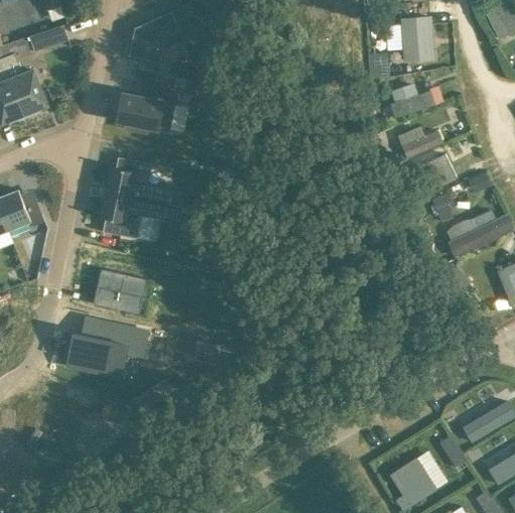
[(42,0),(46,12),(61,7),(58,0),(42,0)]
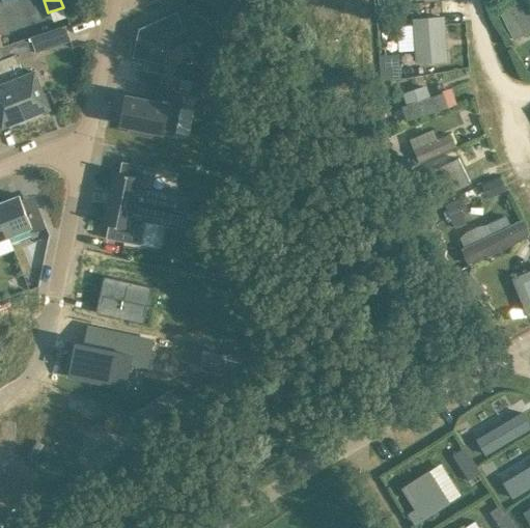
[(201,38),(183,0),(175,0),(160,7),(164,19),(138,30),(132,59),(164,66),(167,54),(170,38),(184,33),(189,45),(201,38)]
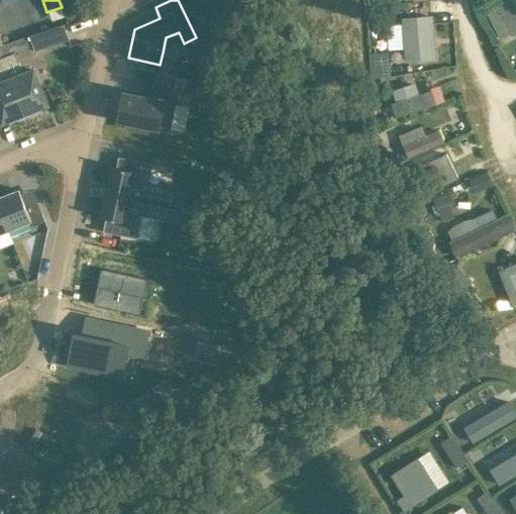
[(506,0),(485,10),(500,40),(515,32),(515,8),(512,0),(506,0)]
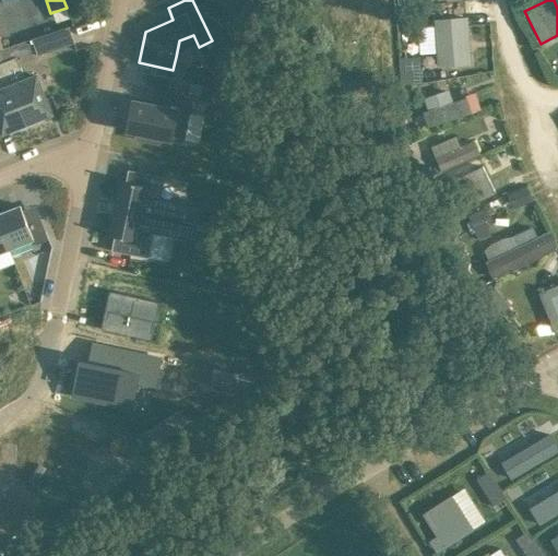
[(436,67),(470,66),(469,16),(435,18),(436,67)]
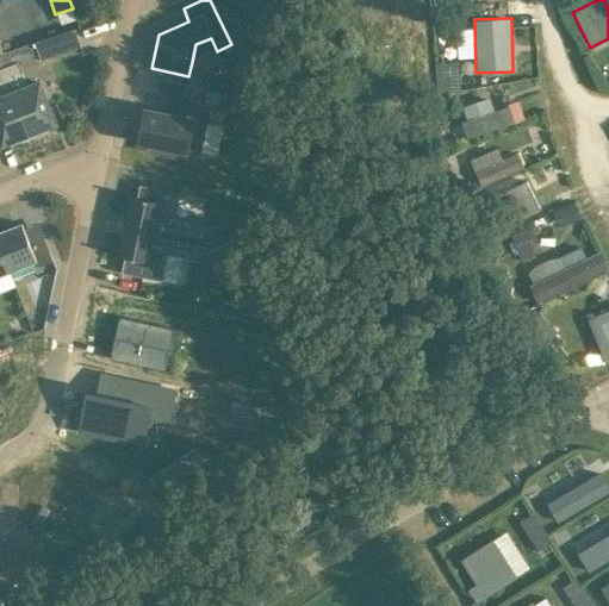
[(33,45),(39,63),(81,49),(74,31),(33,45)]
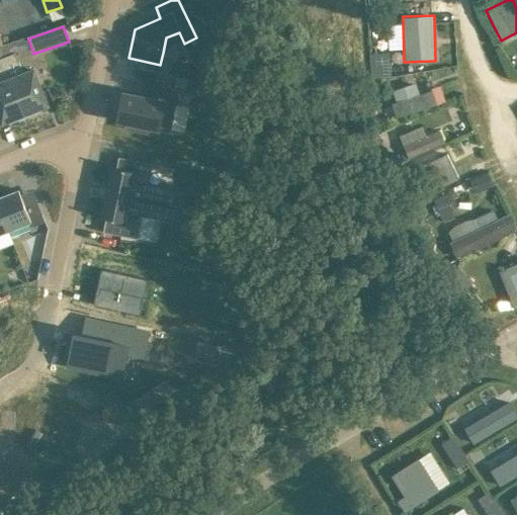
[(2,60),(25,119),(41,112),(40,109),(47,107),(32,72),(23,76),(14,55),(2,60)]
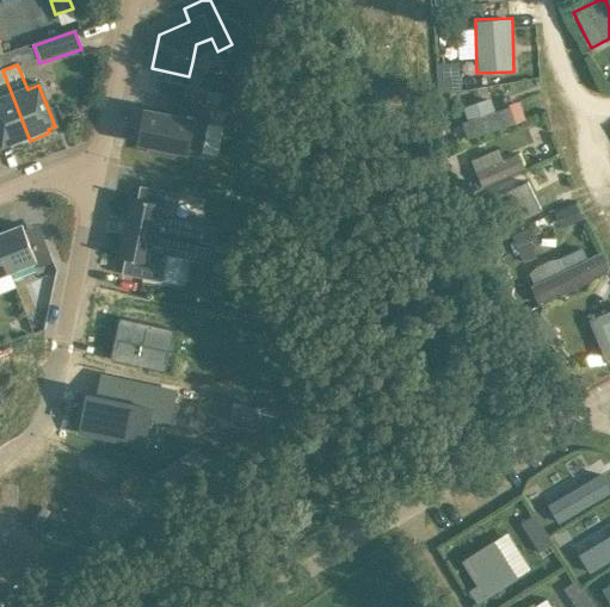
[(11,148),(30,141),(2,70),(0,72),(0,141),(2,147),(10,144),(11,148)]
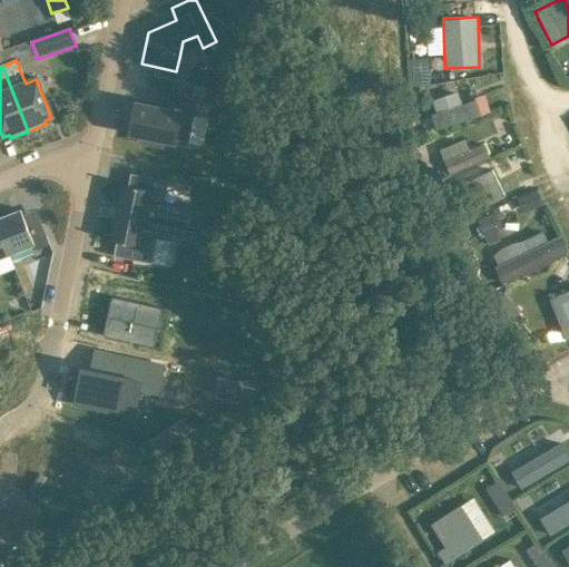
[(151,87),(174,89),(175,78),(151,77),(151,87)]
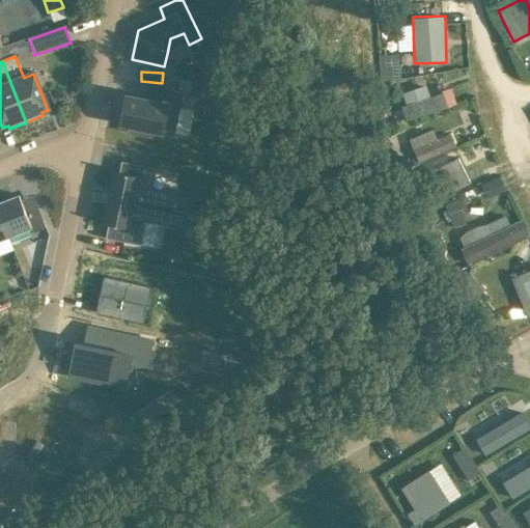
[(457,108),(452,87),(433,91),(430,85),(388,94),(394,122),(457,108)]
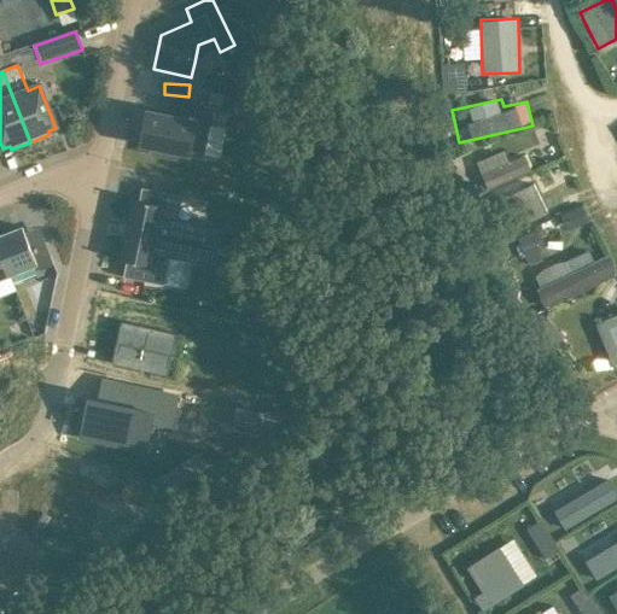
[(179,121),(146,113),(139,147),(150,150),(149,157),(176,162),(178,155),(191,158),(203,161),(213,110),(182,103),(179,121)]
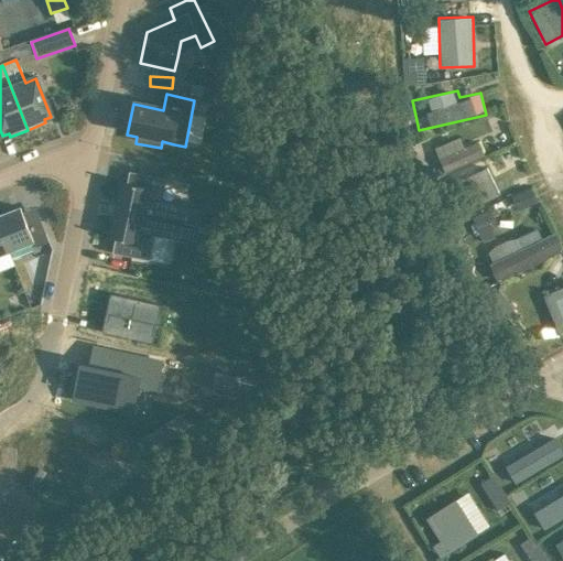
[(495,191),(490,175),(520,168),(516,153),(457,171),(466,198),(495,191)]
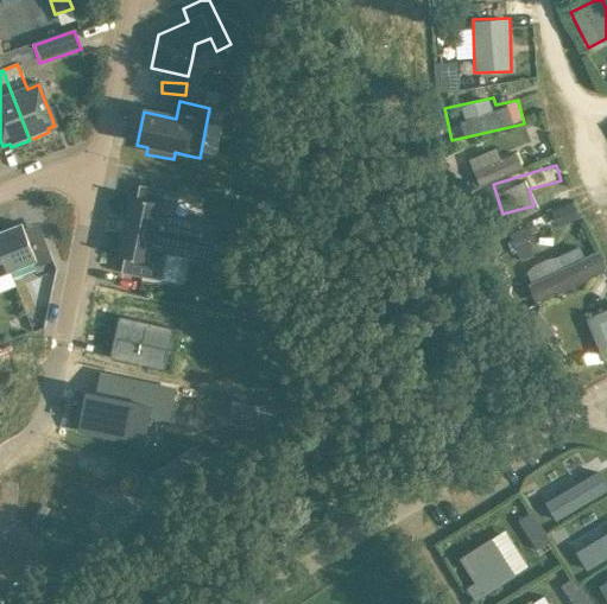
[(131,198),(124,229),(210,246),(198,242),(202,226),(174,220),(178,195),(139,186),(136,199),(133,199),(131,198)]
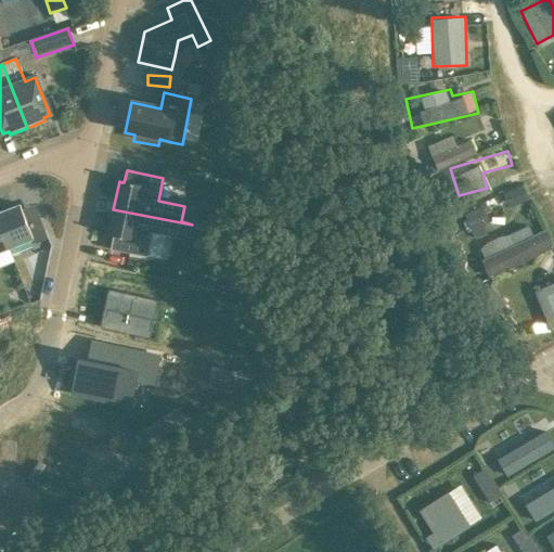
[(524,185),(503,194),(509,207),(528,199),(524,185)]
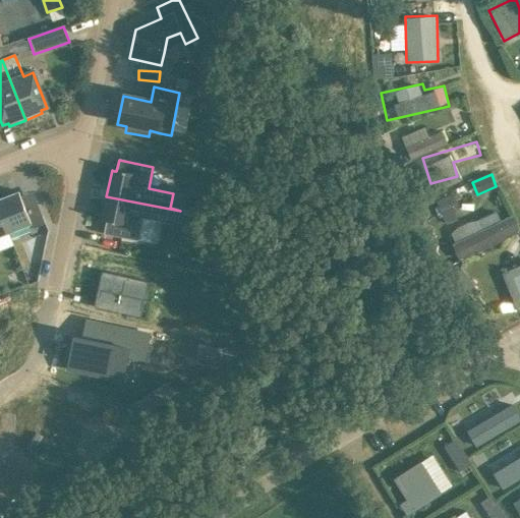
[(18,193),(0,200),(0,214),(8,234),(31,225),(33,230),(45,225),(42,218),(30,223),(20,198),(18,193)]
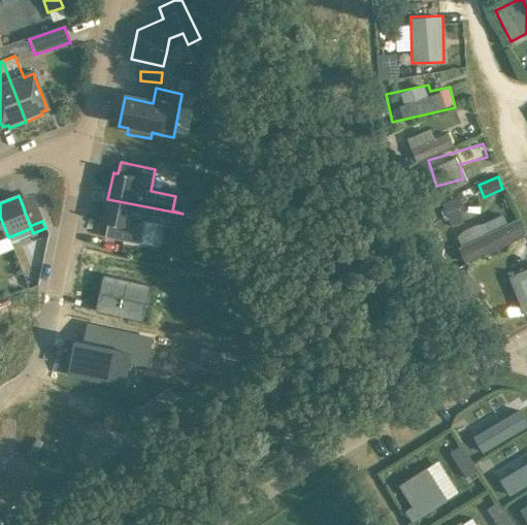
[(183,214),(107,199),(102,225),(107,226),(104,239),(139,245),(143,223),(179,230),(183,214)]
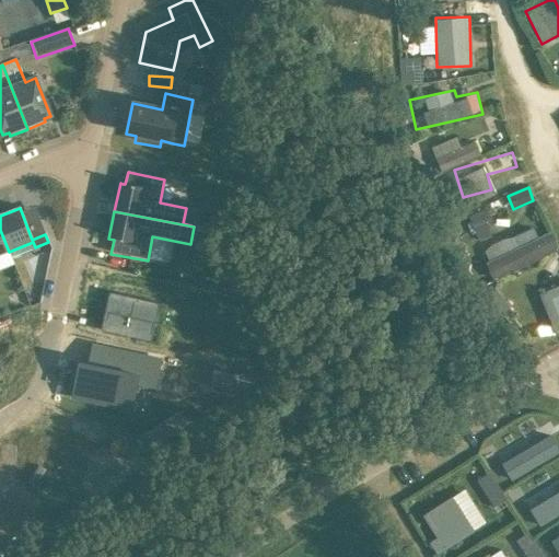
[(0,255),(9,252),(0,230),(0,255)]
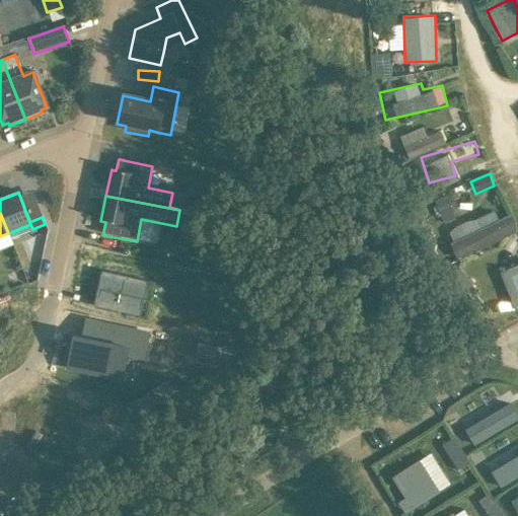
[(458,252),(517,238),(512,213),(452,227),(458,252)]
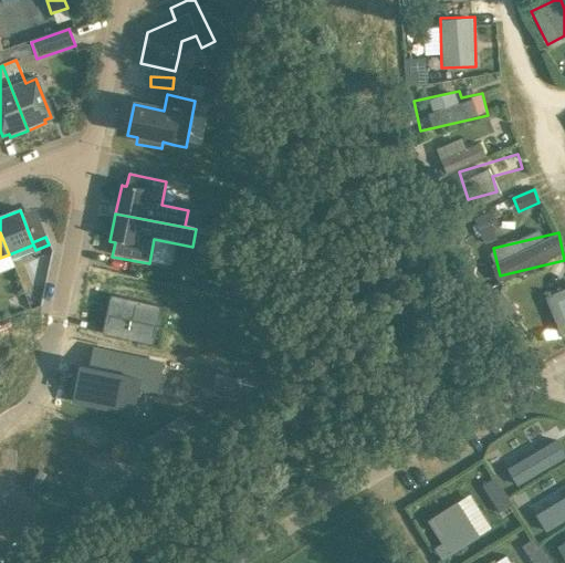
[(219,279),(218,298),(247,300),(249,281),(219,279)]
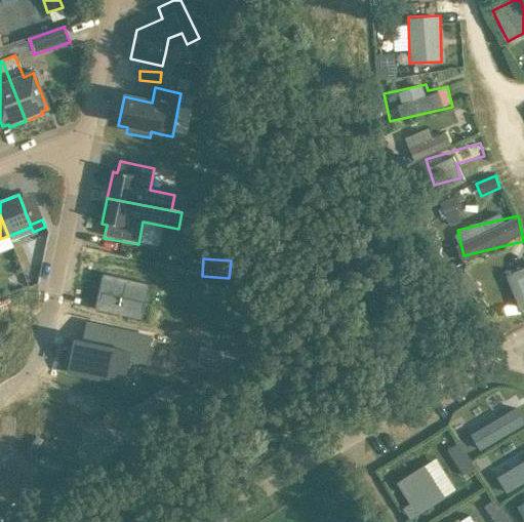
[(523,269),(501,276),(514,315),(523,312),(523,269)]
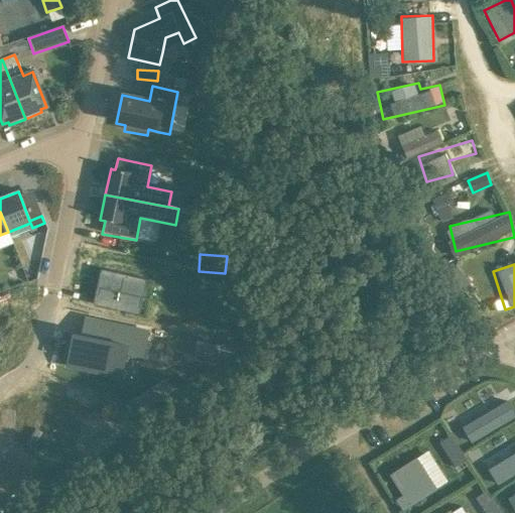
[(93,305),(140,316),(147,281),(100,270),(93,305)]
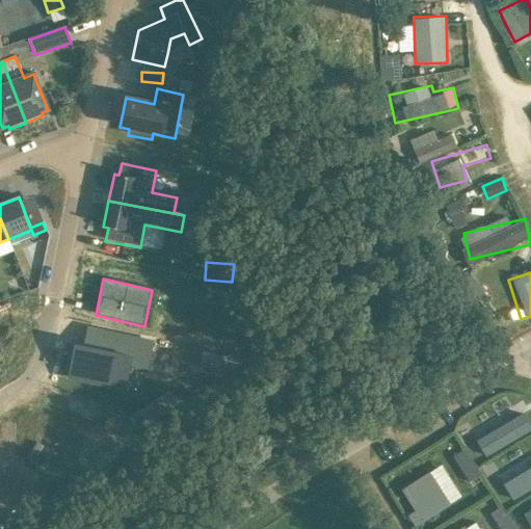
[(74,356),(70,378),(124,389),(129,364),(147,368),(152,344),(88,331),(82,358),(74,356)]
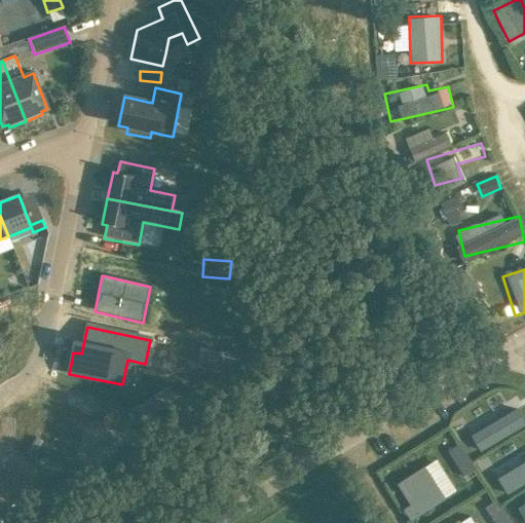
[(130,410),(138,422),(176,400),(169,387),(130,410)]
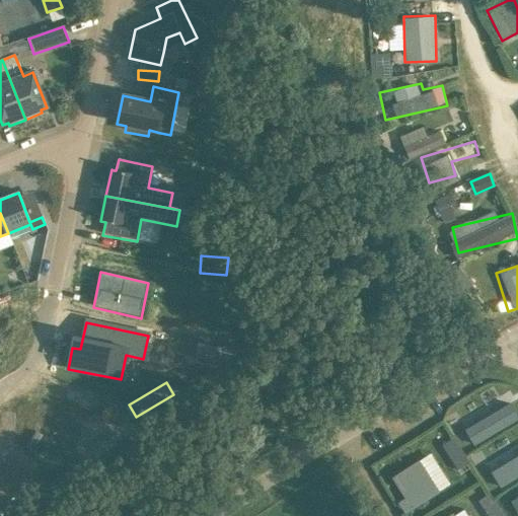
[(66,448),(89,434),(70,404),(60,411),(63,416),(54,421),(52,417),(50,418),(40,402),(10,422),(37,464),(65,447),(66,448)]
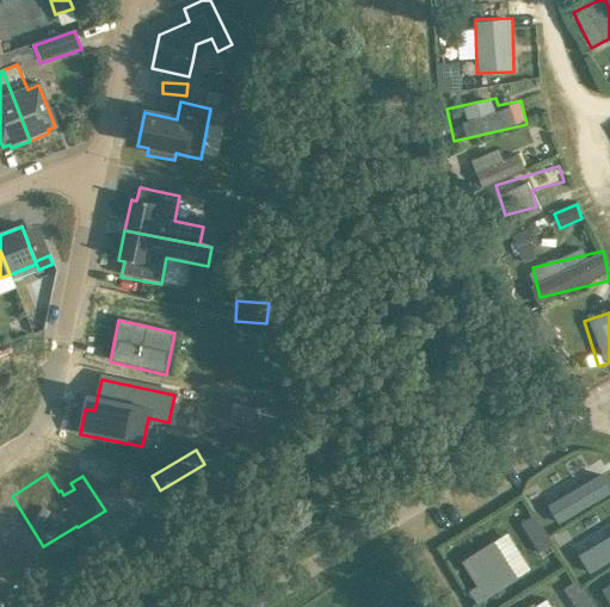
[(609,489),(601,475),(547,505),(559,524),(609,494),(609,489)]
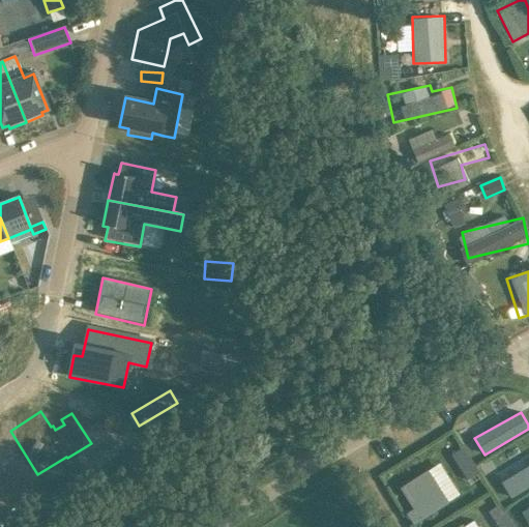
[(465,479),(477,474),(467,448),(454,452),(465,479)]
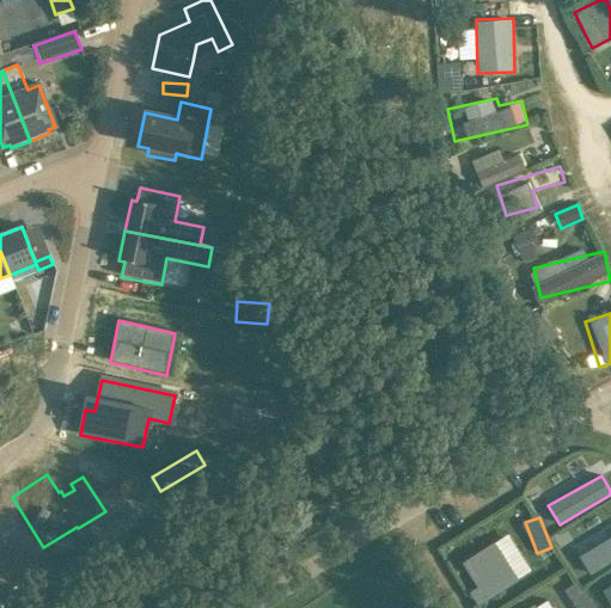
[(459,563),(483,602),(532,573),(509,534),(459,563)]
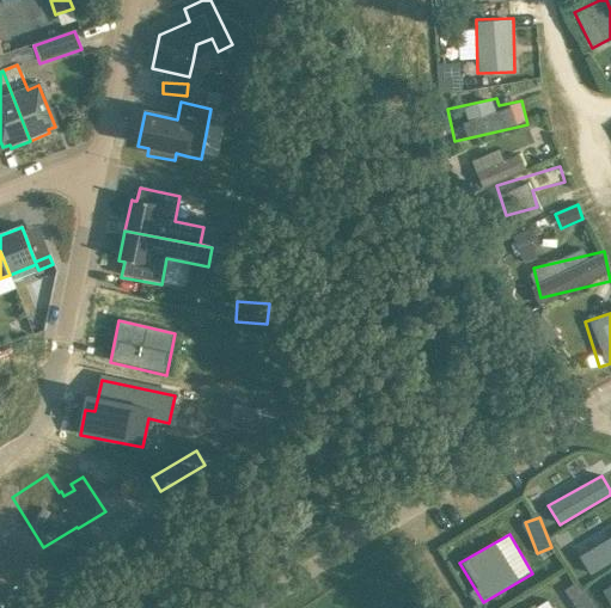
[(610,536),(578,553),(587,573),(610,563),(610,536)]
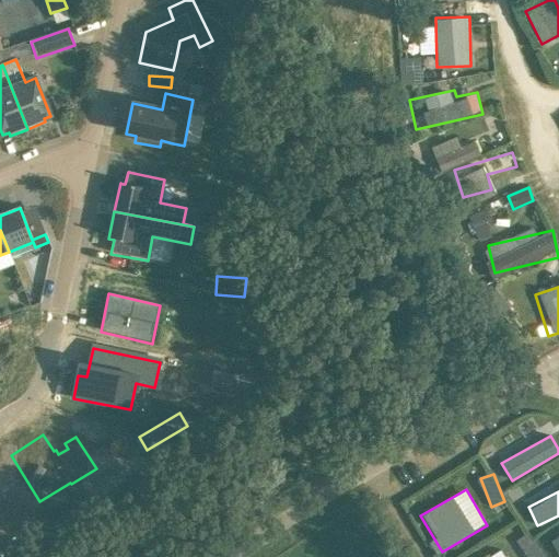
[(514,544),(524,556),(543,556),(526,534),(514,544)]
